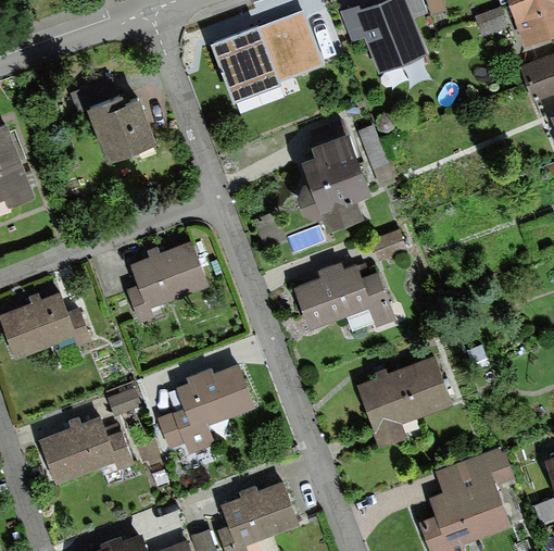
[(378,0),(360,8),(357,4),(338,12),(351,42),(364,37),(378,73),(428,53),(414,19),(427,13),(422,0),(378,0)]
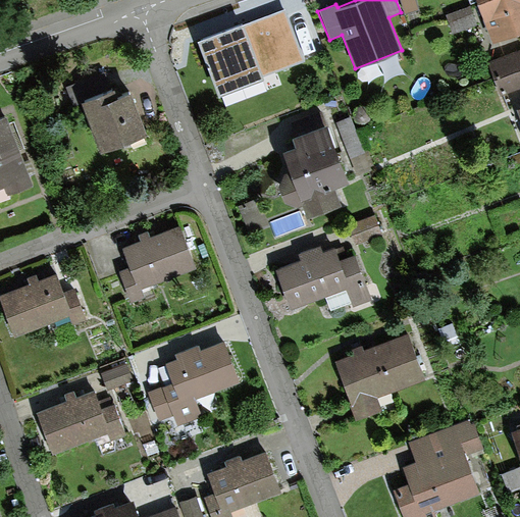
[(414,0),(398,0),(403,15),(417,11),(414,0)]
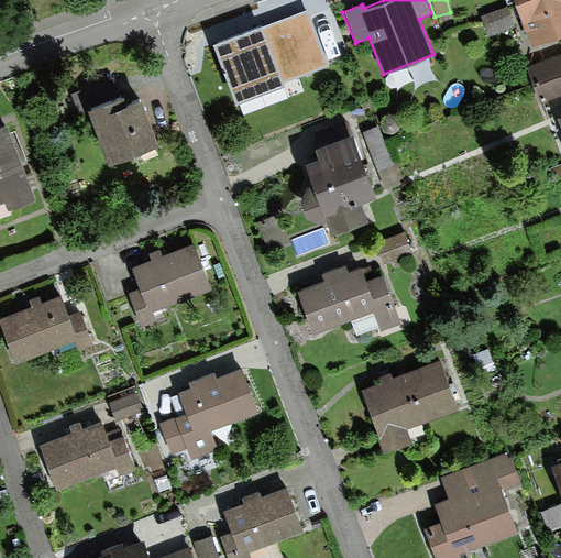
[(560,0),(514,0),(513,0),(530,45),(560,34),(560,0)]
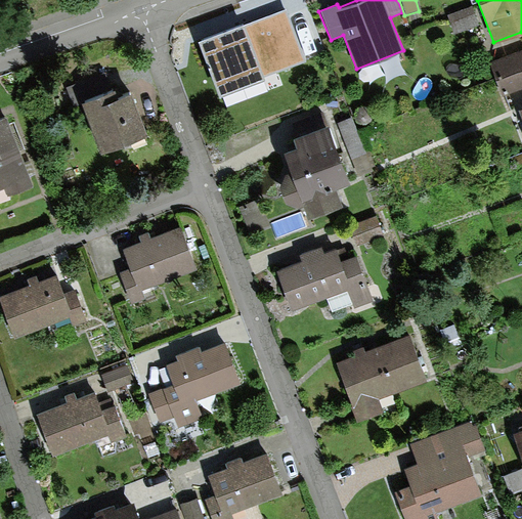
[(478,27),(471,8),(444,17),(451,37),(478,27)]
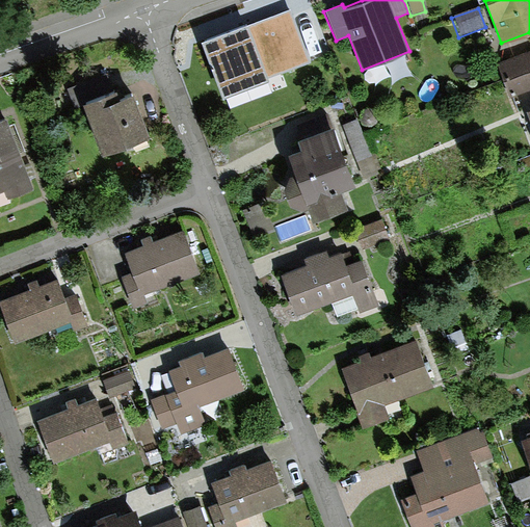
[(273,28),(285,61),(318,49),(306,16),(273,28)]
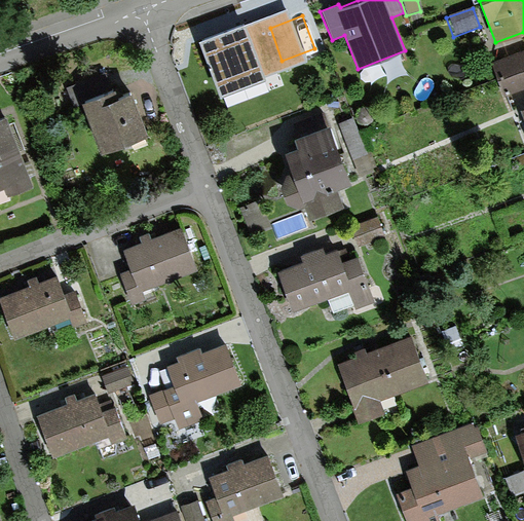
[(202,44),(221,96),(270,78),(251,26),(202,44)]
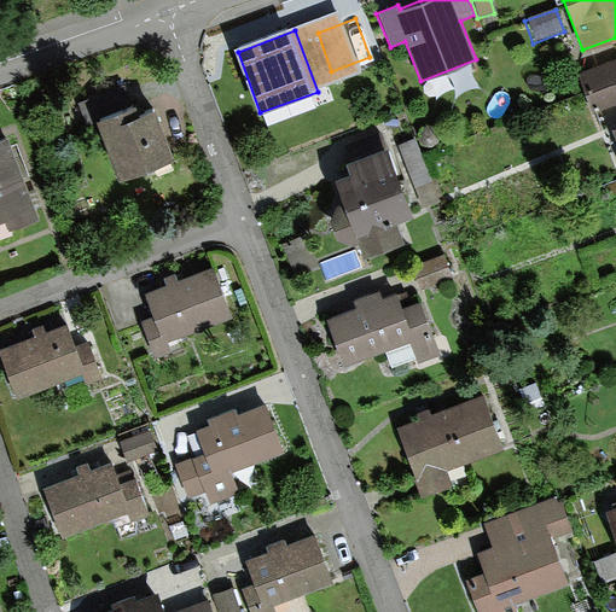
[(615,105),(615,60),(577,75),(592,115),(615,105)]
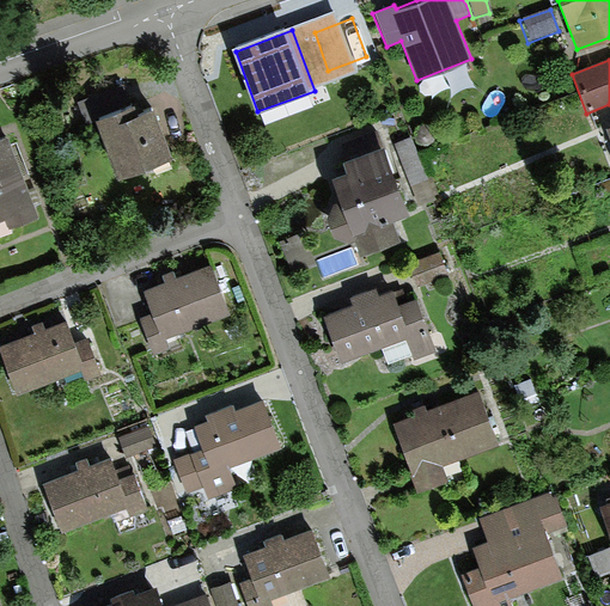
[(97,122),(117,175),(171,154),(152,103),(126,112),(122,103),(114,106),(108,91),(75,104),(85,127),(97,122)]
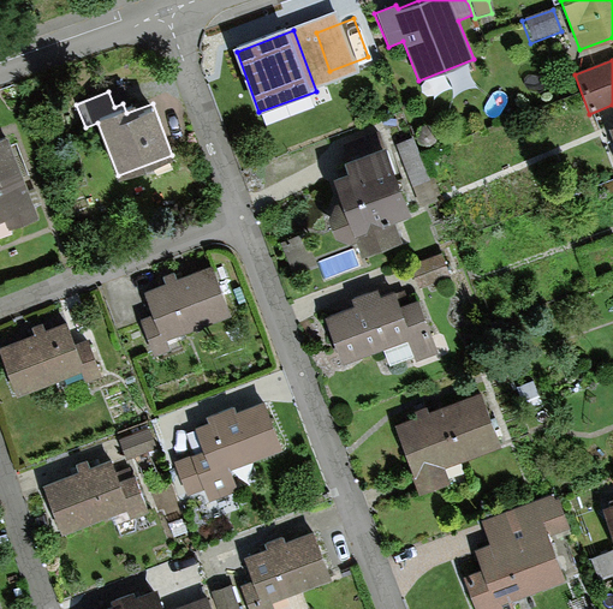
[(0,220),(3,220),(7,231),(37,220),(7,138),(0,141),(0,220)]
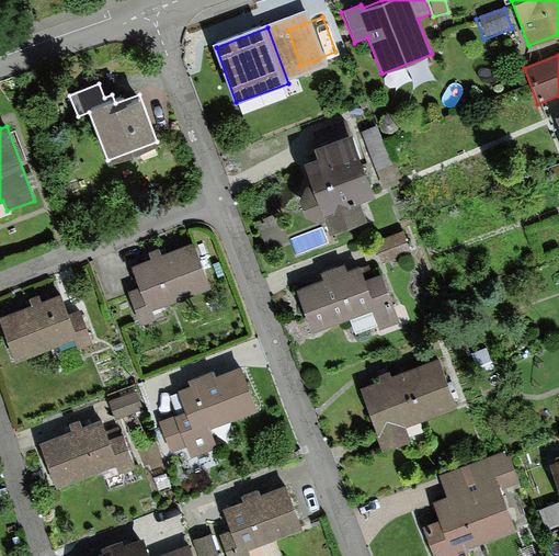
[(398,186),(375,127),(360,134),(384,192),(398,186)]
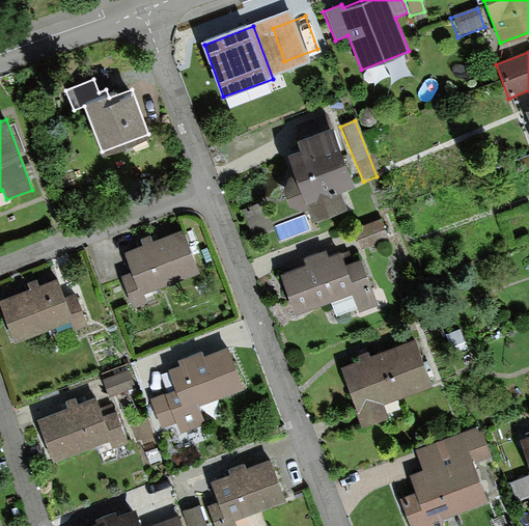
[(287,149),(295,171),(288,173),(282,185),(290,204),(301,209),(307,206),(312,219),(346,206),(339,188),(355,182),(333,122),(297,136),(300,145),(287,149)]
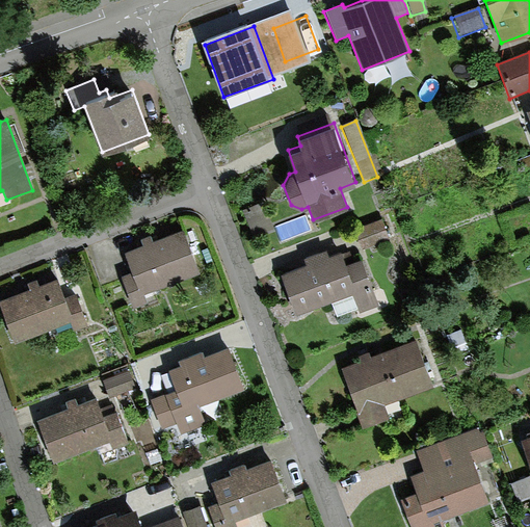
[(389,242),(380,221),(353,232),(361,252),(389,242)]
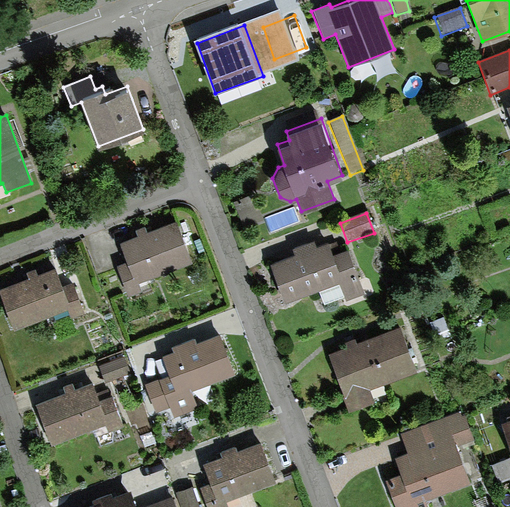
[(142,294),(138,285),(193,264),(176,220),(119,243),(126,263),(116,267),(128,299),(142,294)]
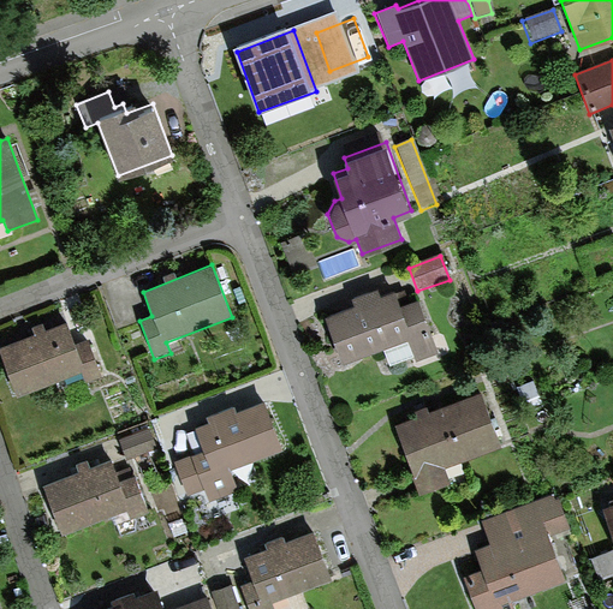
[(323,317),(340,363),(384,347),(391,366),(414,358),(415,363),(438,356),(417,300),(400,306),(394,291),(380,296),(378,290),(349,300),(351,306),(323,317)]
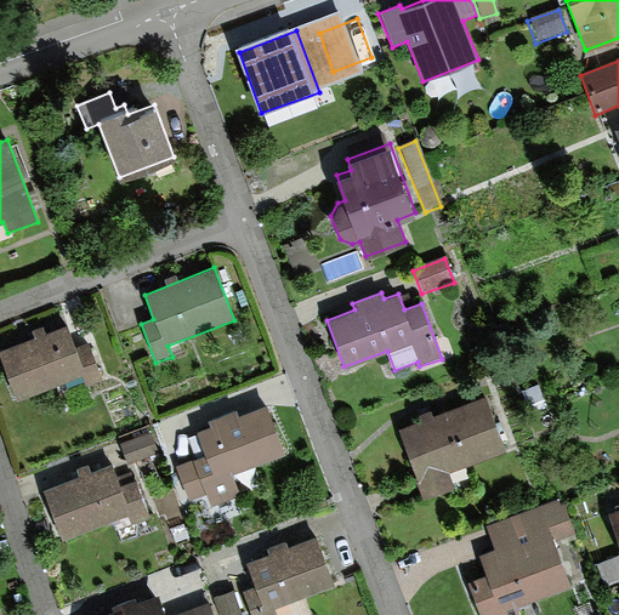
[(0,359),(16,403),(81,379),(85,389),(102,382),(87,345),(75,349),(67,325),(0,348),(0,359)]
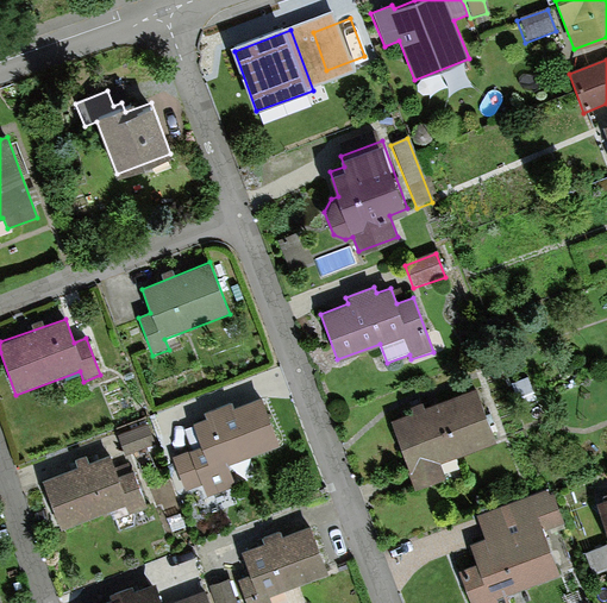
[(388,421),(414,492),(445,482),(438,463),(495,443),(476,390),(388,421)]
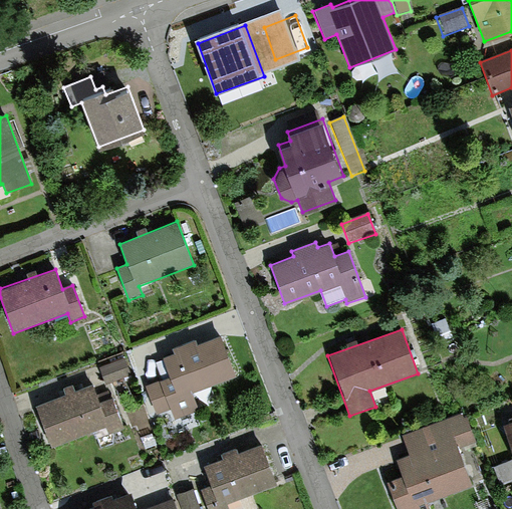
[(171,412),(174,421),(198,412),(191,393),(236,375),(220,335),(162,357),(170,377),(145,388),(156,417),(171,412)]
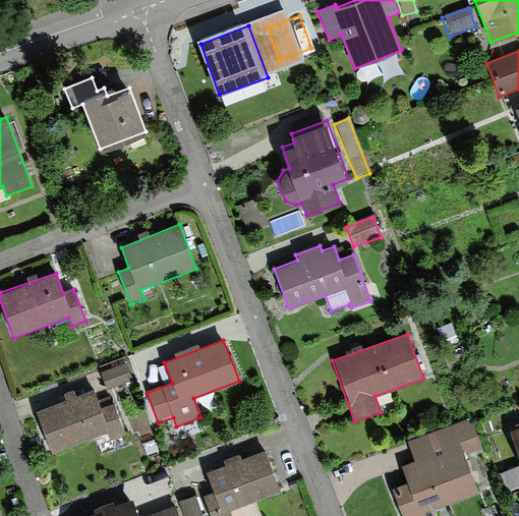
[(126,364),(99,375),(106,392),(132,382),(126,364)]
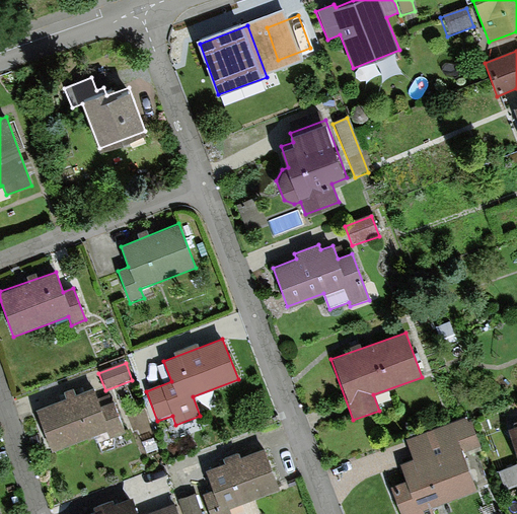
[(35,411),(52,452),(106,431),(109,439),(125,433),(113,401),(101,407),(94,388),(35,411)]
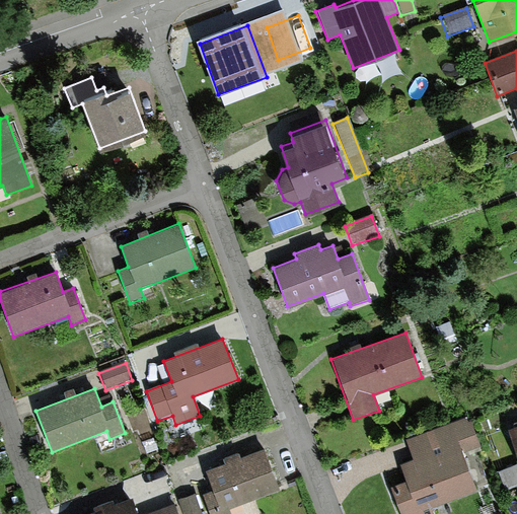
[(404,441),(412,460),(399,464),(405,482),(390,487),(399,513),(431,513),(429,508),(476,491),(463,455),(482,448),(470,421),(467,422),(465,419),(404,441)]
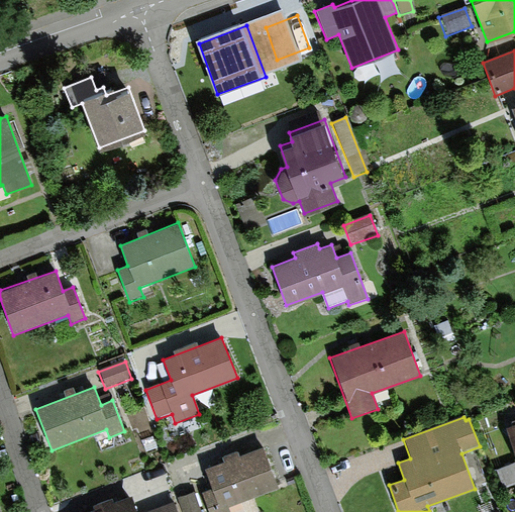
[(514,422),(505,427),(514,453),(514,422)]
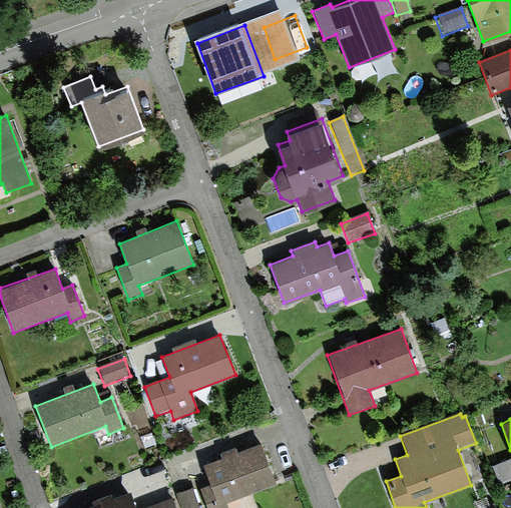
[(199,489),(205,507),(226,507),(225,503),(276,484),(261,443),(202,465),(209,485),(199,489)]
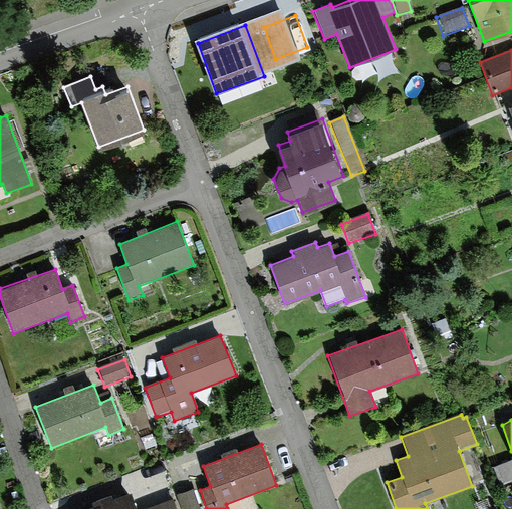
[(511,481),(511,460),(492,468),(499,486),(511,481)]
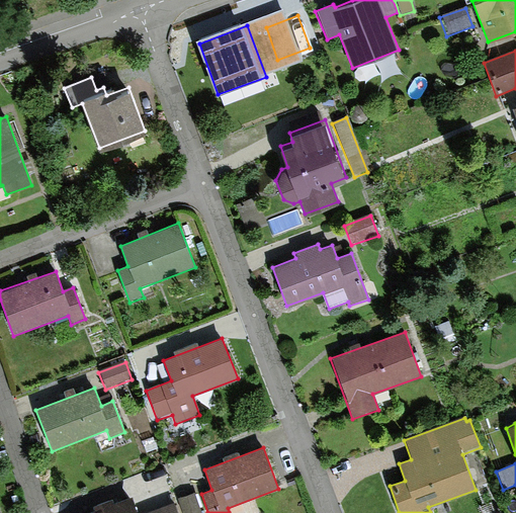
[(199,512),(193,494),(177,500),(181,512),(199,512)]
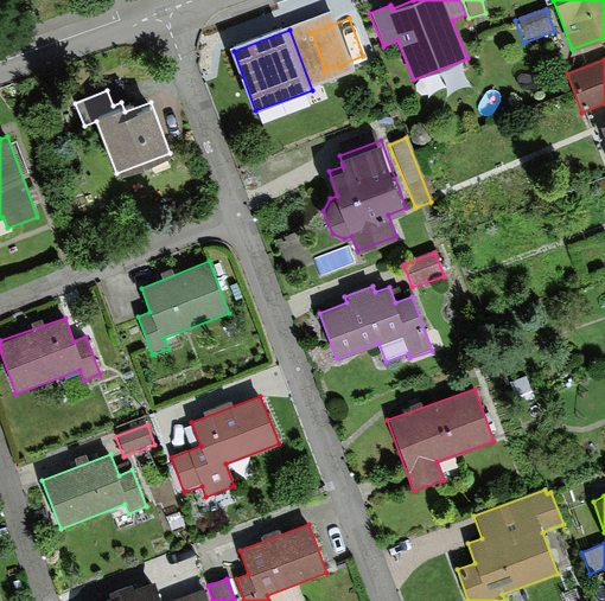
[(208,600),(204,589),(176,600),(161,600),(154,582),(103,600),(208,600)]
